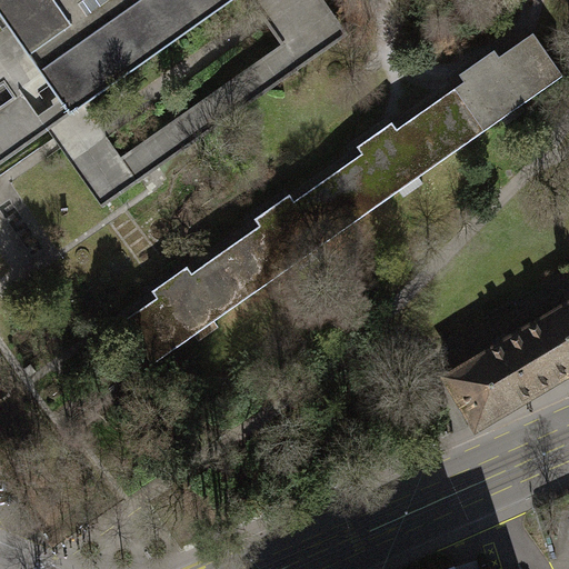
[(0,0),(0,17),(13,37),(70,116),(85,106),(235,0),(0,0)]
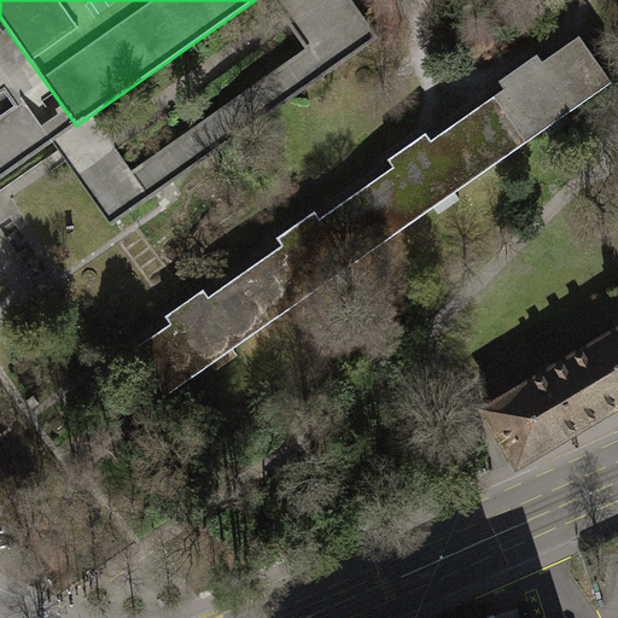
[(505,89),(467,115),(500,161),(544,129),(549,136),(571,122),(565,114),(611,82),(579,36),(542,63),(537,54),(499,82),(505,89)]
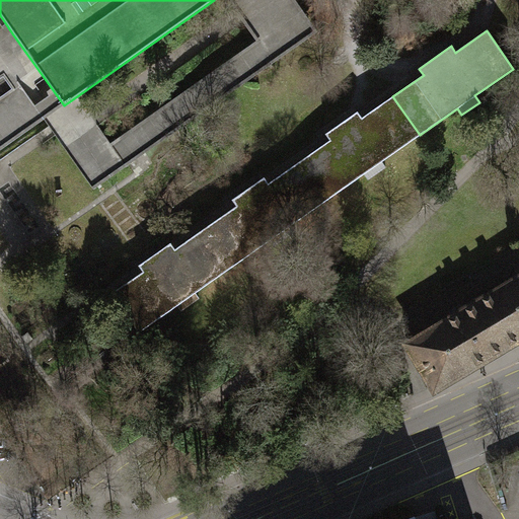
[(0,149),(44,120),(64,105),(12,33),(0,42),(0,149)]
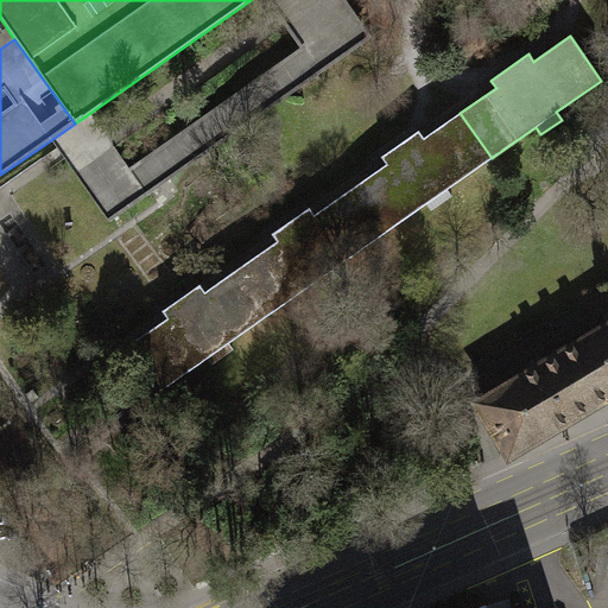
[(149,195),(146,192),(139,182),(131,170),(90,113),(75,124),(51,140),(109,222),(149,195)]
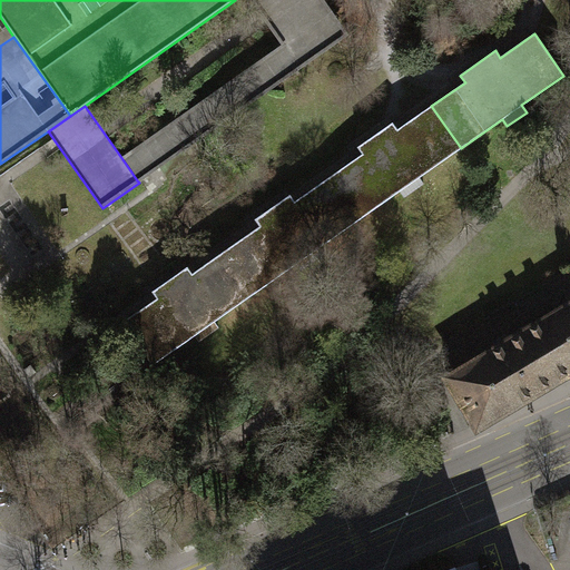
[(363,154),(328,178),(359,219),(400,190),(404,198),(424,184),(420,177),(461,148),(431,106),(397,129),(393,123),(357,147),(363,154)]
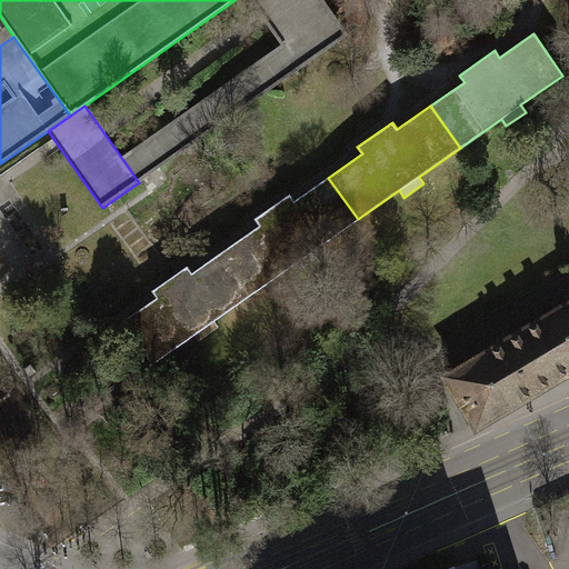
[(317,248),(358,219),(328,178),(295,201),(290,195),(255,219),(259,226),(192,273),(187,267),(152,291),(157,298),(123,321),(152,363),(195,335),(199,341),(219,327),(215,320),(297,262),(301,269),(321,255),(317,248)]
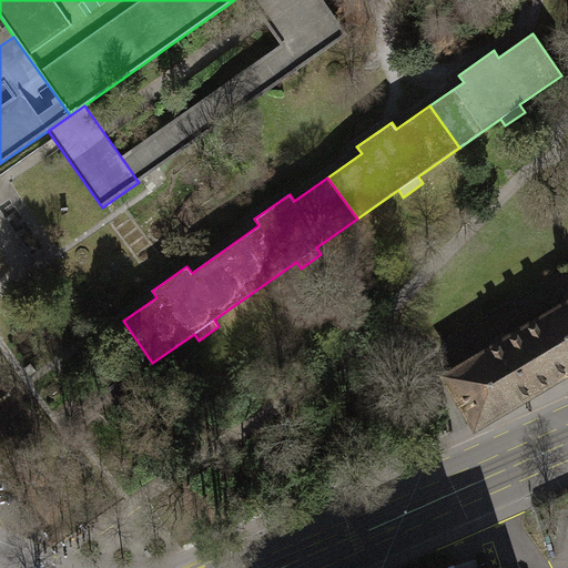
[(567,372),(567,303),(445,376),(476,427),(533,394),(534,395),(557,381),(556,379),(567,372)]
